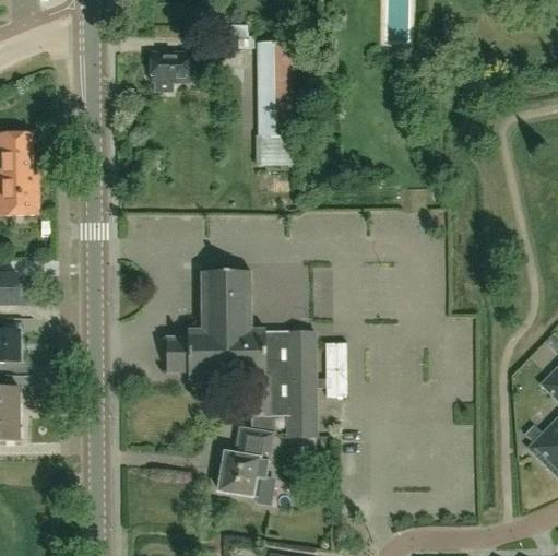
[(0,0),(0,12),(10,10),(8,0),(0,0)]
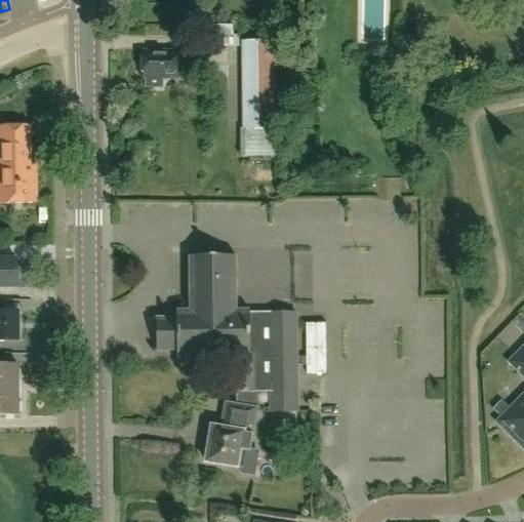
[(242,126),(272,126),(271,38),(241,38),(241,44),(242,64),(242,126)]
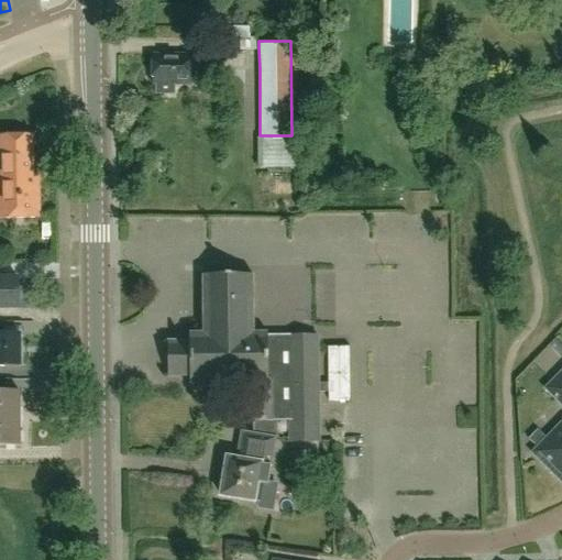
[(147,79),(152,79),(155,79),(155,91),(173,91),(173,83),(187,83),(187,75),(206,75),(205,53),(152,54),(152,66),(147,66),(147,79)]
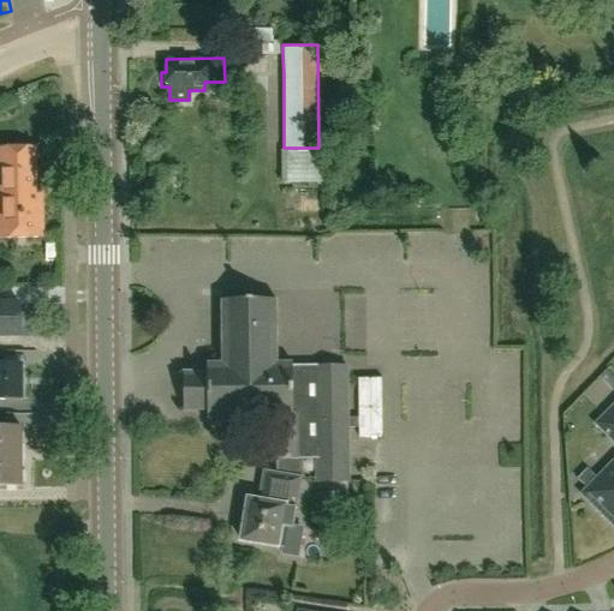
[(0,234),(42,234),(41,186),(35,186),(35,144),(0,144),(0,234)]
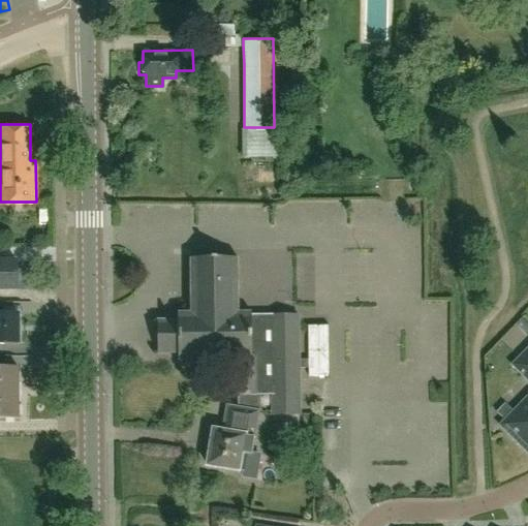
[(259,411),(259,395),(271,395),(271,413),(299,413),(298,366),(298,358),(297,313),(269,314),(269,318),(256,318),(256,314),(251,314),(251,312),(238,312),(237,257),(189,258),(190,313),(177,313),(177,318),(157,319),(157,317),(156,317),(156,334),(156,352),(157,352),(157,350),(177,350),(177,356),(236,354),(236,393),(237,393),(237,406),(226,404),(219,429),(210,427),(204,463),(241,469),(240,475),(255,477),(260,452),(248,450),(251,434),(250,434),(256,410),(259,411)]
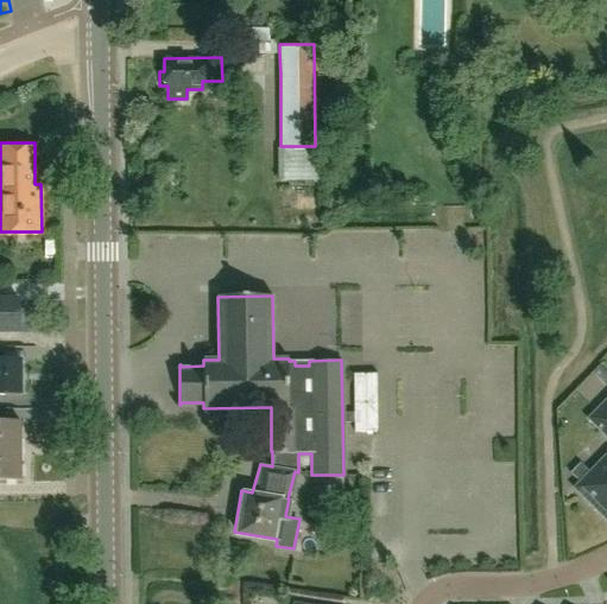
[(0,330),(19,330),(18,297),(0,297),(0,330)]
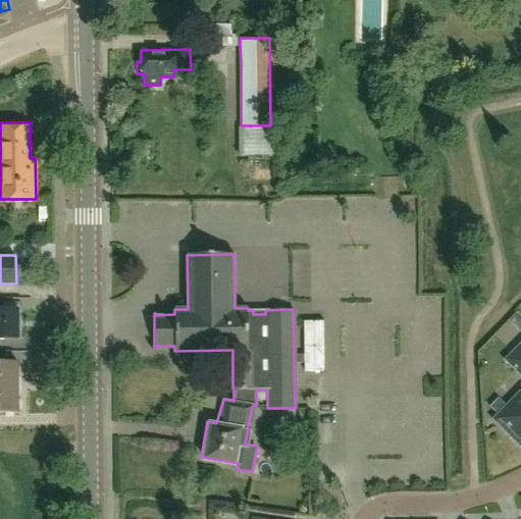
[(0,336),(16,336),(16,307),(0,307),(0,336)]
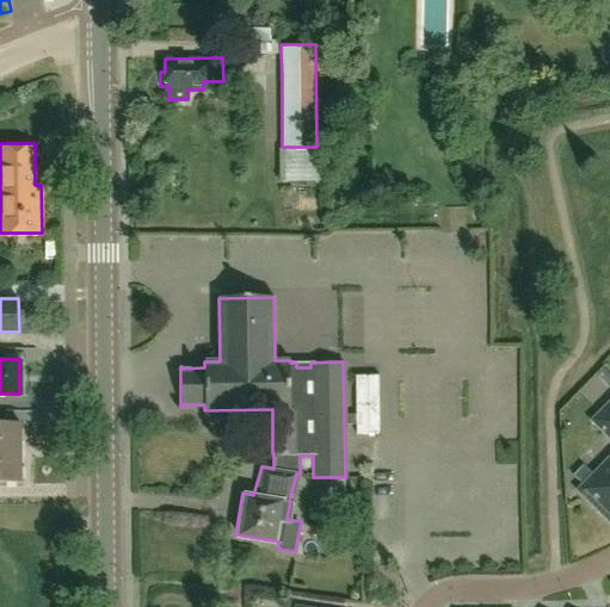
[(363,373),(355,373),(355,412),(344,413),(344,422),(355,422),(356,432),(373,432),(380,431),(379,373),(363,373)]
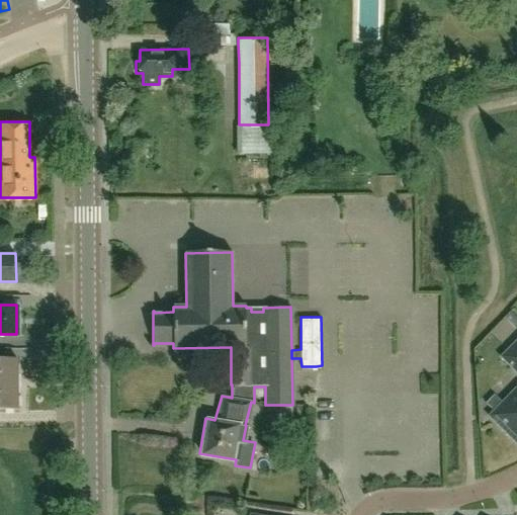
[(516,370),(516,339),(502,355),(516,370)]
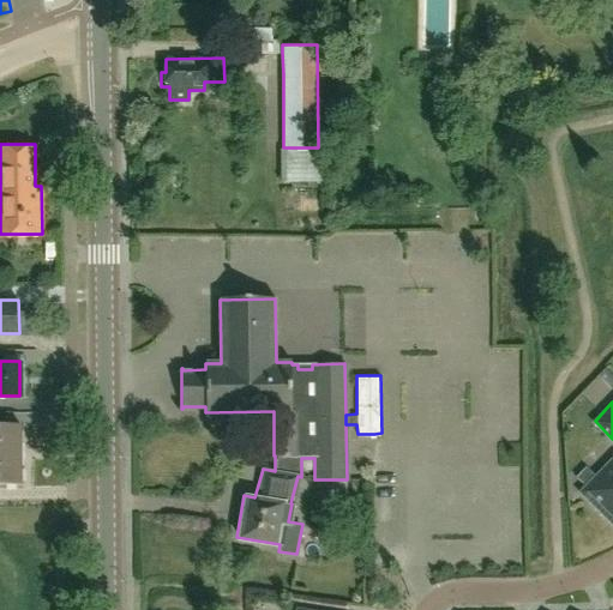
[(0,452),(20,452),(20,422),(0,422),(0,452)]
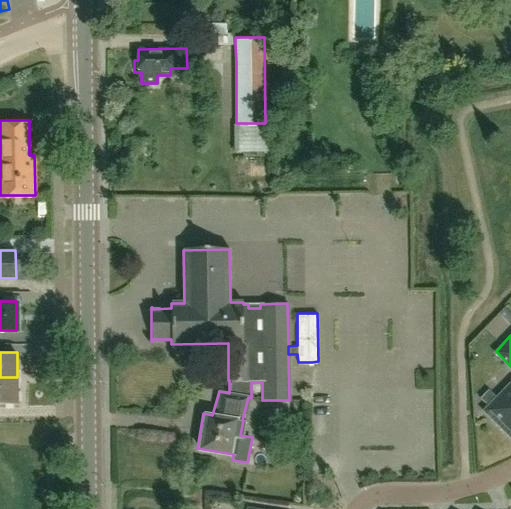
[(17,377),(0,377),(0,402),(18,402),(17,377)]
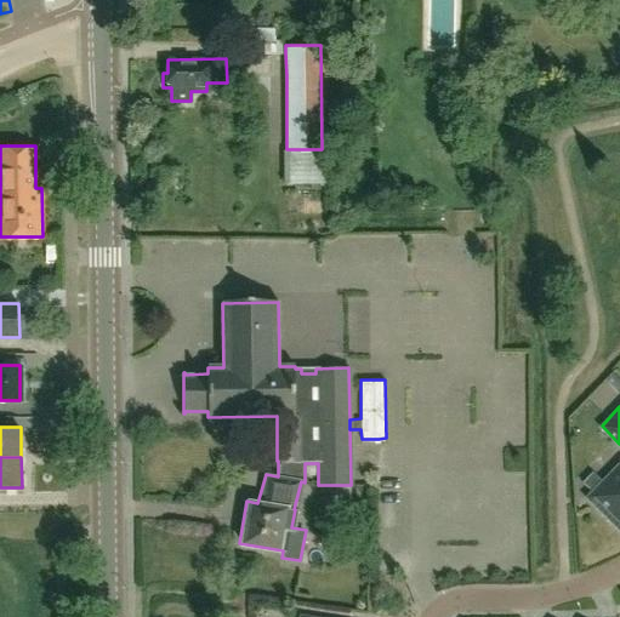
[(619,463),(587,496),(619,527),(619,463)]
